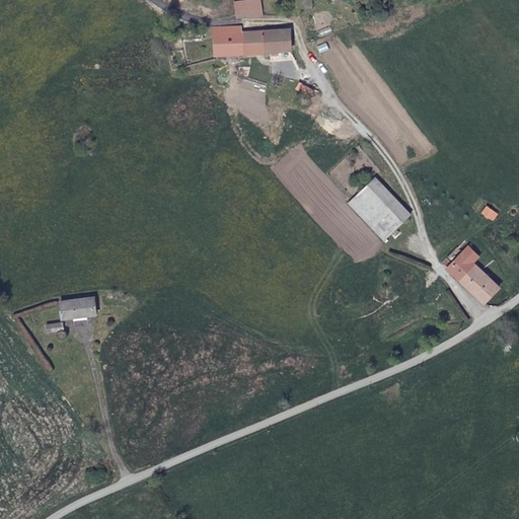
[(267,15),(261,0),(255,0),(235,3),(241,17),(243,19),(267,15)]
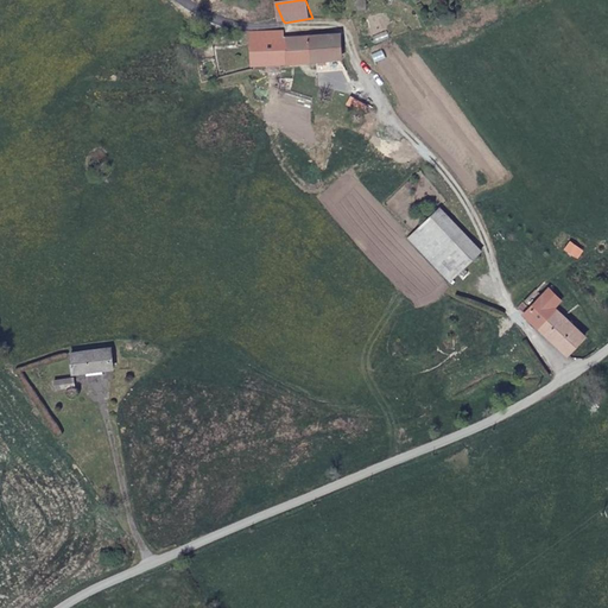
[(255,64),(346,56),(342,33),(286,38),(285,29),(252,30),(253,33),(255,64)]
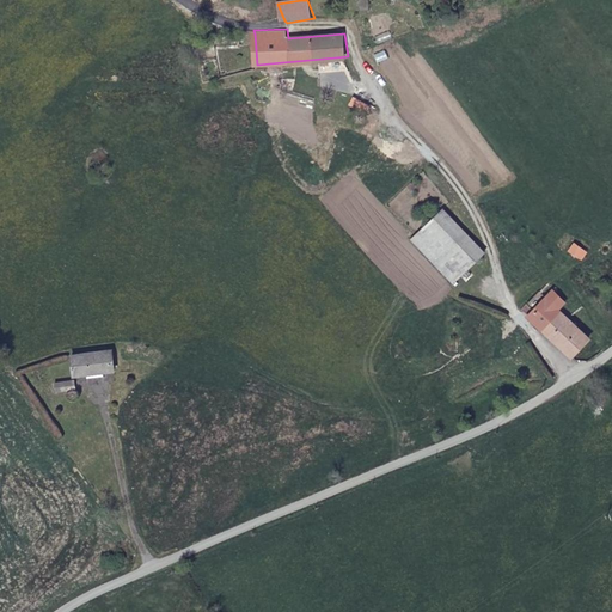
[(442,210),(411,240),(452,285),(484,255),(442,210)]
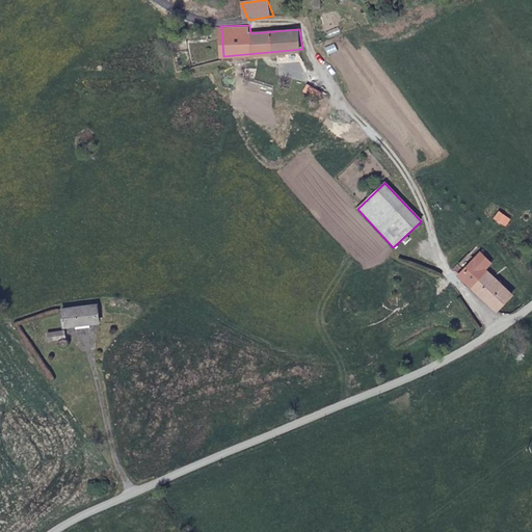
[(483,256),(477,262),(486,270),(493,265),(483,256)]
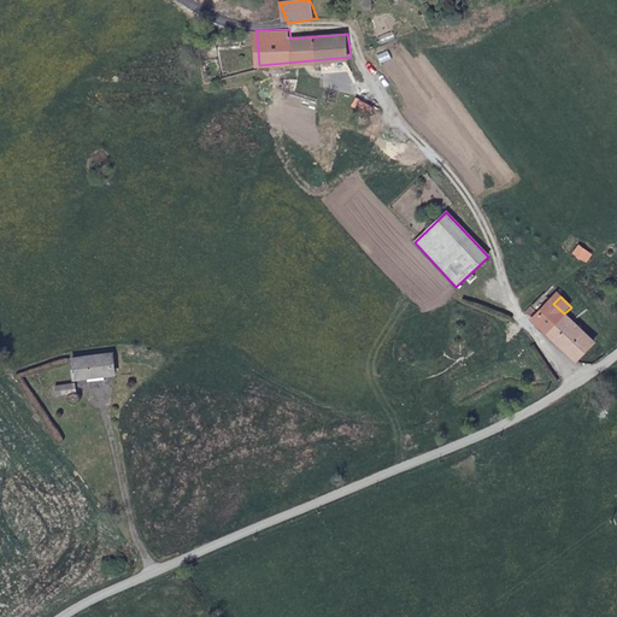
[(535,321),(579,364),(597,346),(564,313),(553,304),(546,311),(535,321)]
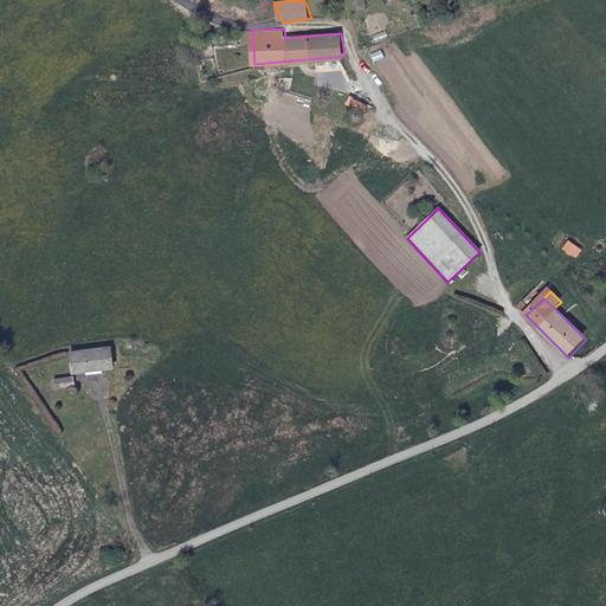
[(519,309),(526,315),(536,305),(532,301),(527,307),(524,304),(519,309)]
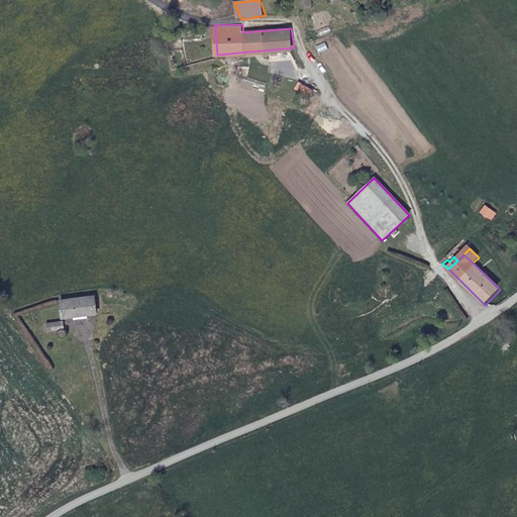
[(100,313),(98,295),(66,299),(69,316),(100,313)]
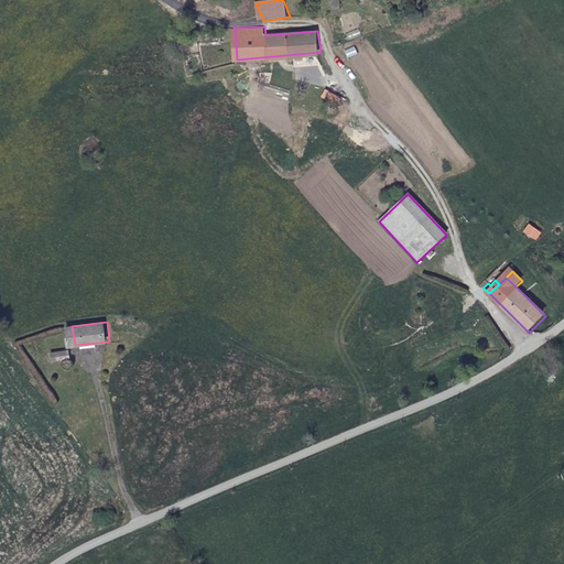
[(76,358),(76,350),(75,348),(57,353),(60,361),(76,358)]
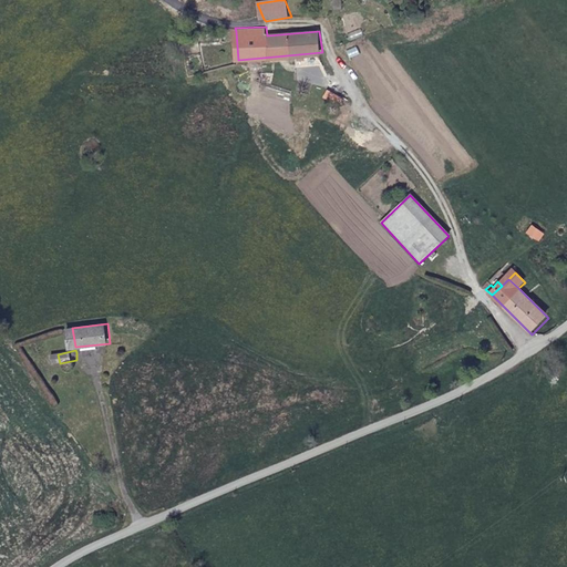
All buildings are outlined.
